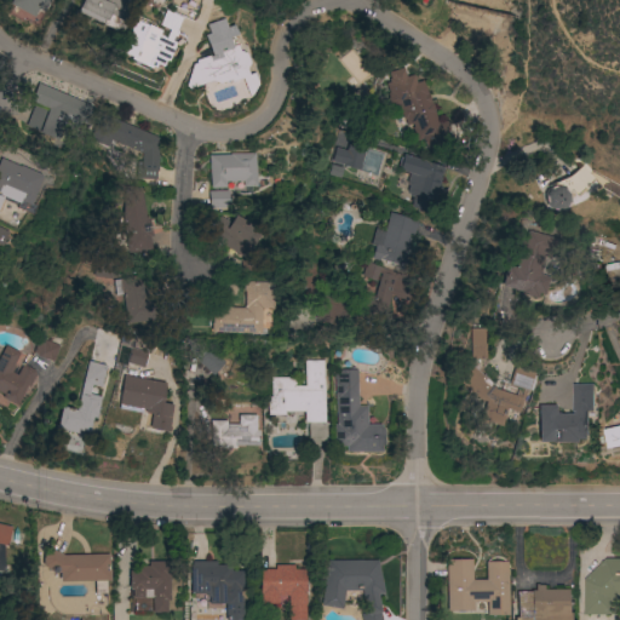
[(9,0),(47,0),(41,12),(36,10),(32,17),(7,4),(9,0)]
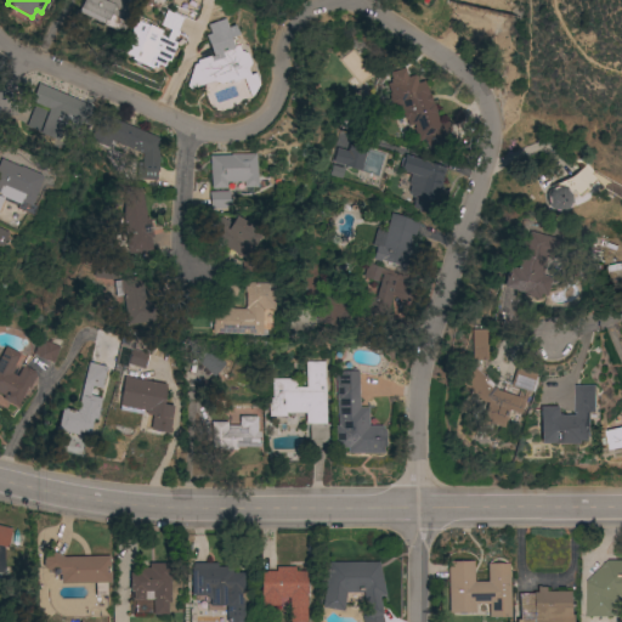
[(77,11),(82,0),(101,0),(106,3),(106,0),(125,0),(120,11),(124,13),(116,30),(77,11)]
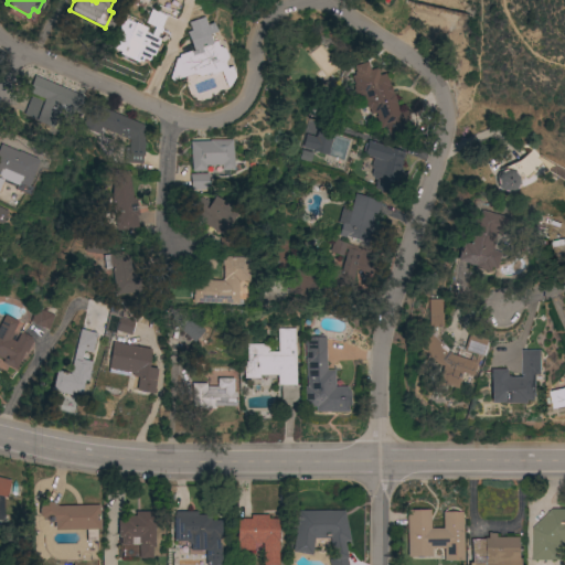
[(167,17),(161,28),(162,29),(160,33),(159,33),(157,38),(161,40),(153,56),(151,55),(148,61),(142,59),(141,62),(138,61),(138,63),(118,54),(119,52),(110,49),(124,18),(135,23),(136,22),(144,27),(142,28),(146,30),(145,32),(151,34),(155,28),(145,23),(151,9),(167,17)]
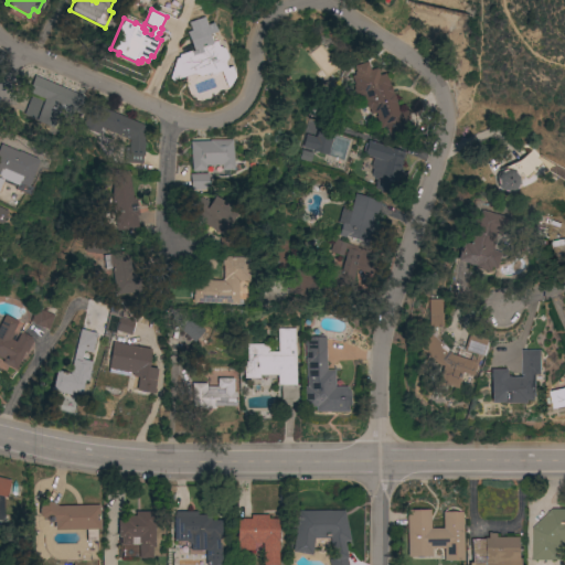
[(176,59),(179,57),(178,55),(192,51),(185,32),(191,31),(188,22),(203,18),(206,25),(212,23),(215,32),(213,33),(217,46),(223,49),(226,57),(223,63),(225,68),(230,66),(233,76),(227,87),(223,87),(217,72),(210,75),(210,73),(199,76),(193,74),(171,82),(168,78),(176,59)]
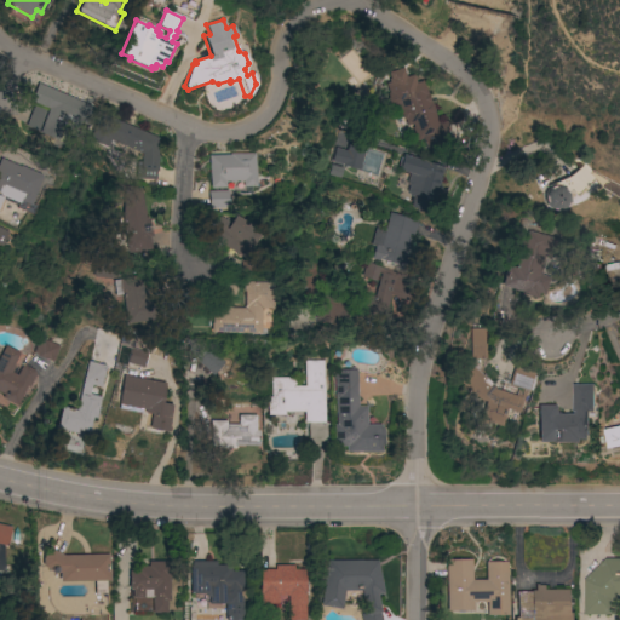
[(388,79),(389,78),(388,72),(402,68),(406,79),(412,76),(414,84),(423,81),(430,104),(432,104),(434,109),(434,113),(437,124),(446,121),(452,142),(424,149),(422,139),(414,142),(411,128),(412,128),(411,124),(406,126),(403,119),(402,120),(399,107),(391,108),(391,105),(389,103),(388,99),(388,97),(388,93),(389,93),(386,84),(389,84),(388,79)]
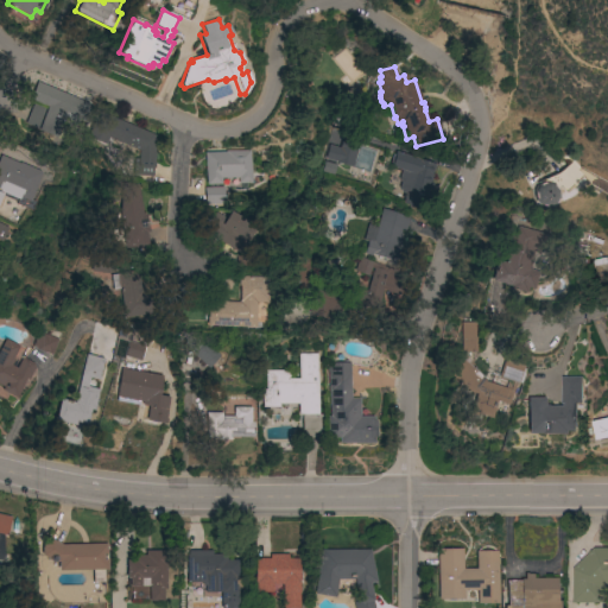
[(93,106),(87,122),(78,119),(75,128),(61,122),(55,138),(37,131),(38,130),(25,124),(35,102),(29,100),(37,82),(93,106)]
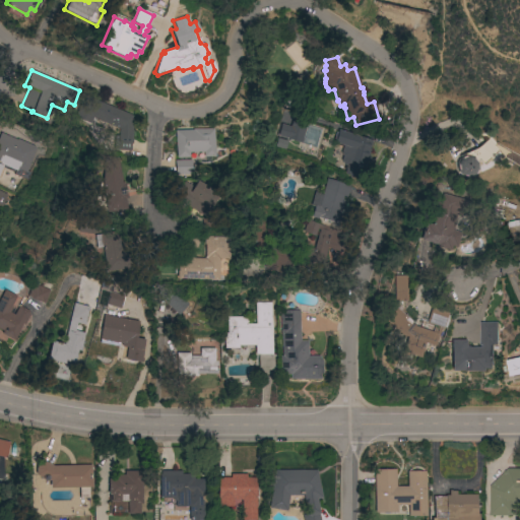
[(74,117),(83,94),(133,116),(132,140),(131,140),(130,151),(113,150),(114,136),(117,136),(117,130),(92,118),(89,124),(74,117)]
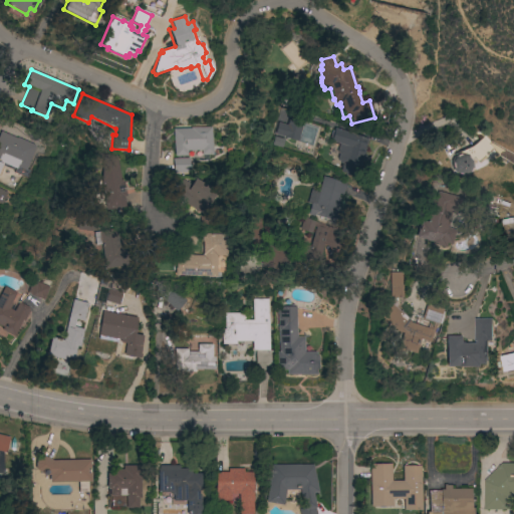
[(297,142),(284,138),(284,137),(275,135),(278,122),(287,125),(289,118),(303,122),(297,142)]
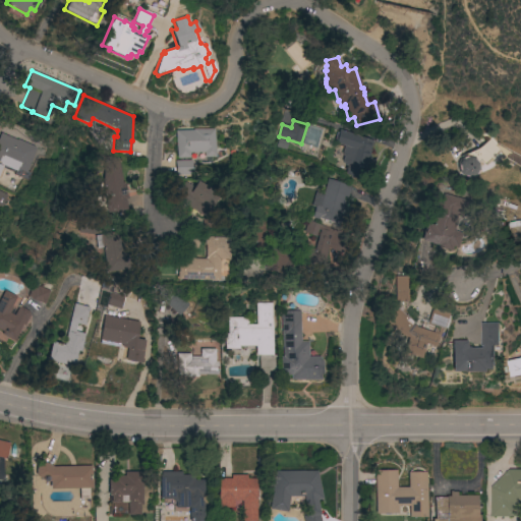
[(175,131),(192,130),(213,129),(214,157),(204,158),(203,152),(188,153),(188,159),(176,159),(175,131)]
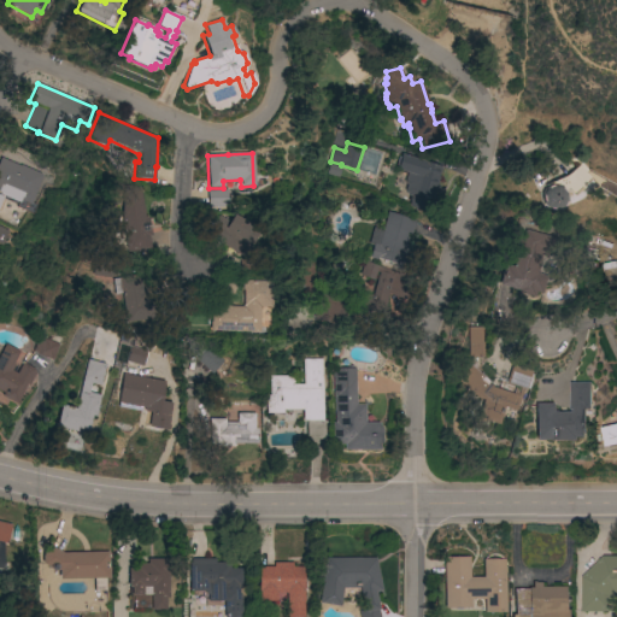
[(397,170),(398,168),(397,165),(399,157),(401,157),(401,154),(440,166),(436,175),(439,176),(435,187),(439,188),(438,194),(433,192),(430,199),(434,200),(429,213),(407,206),(411,197),(406,195),(405,191),(406,186),(404,182),(407,172),(397,170)]
